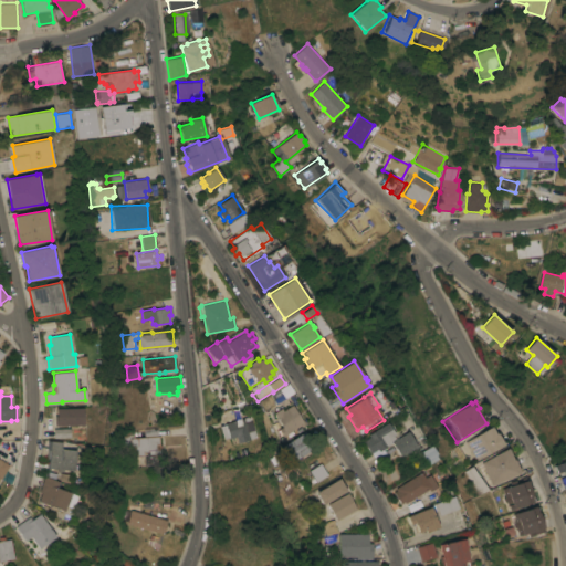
[(283,437),(279,429),(282,426),(273,412),(281,408),(283,410),(292,405),(304,422),(283,437)]
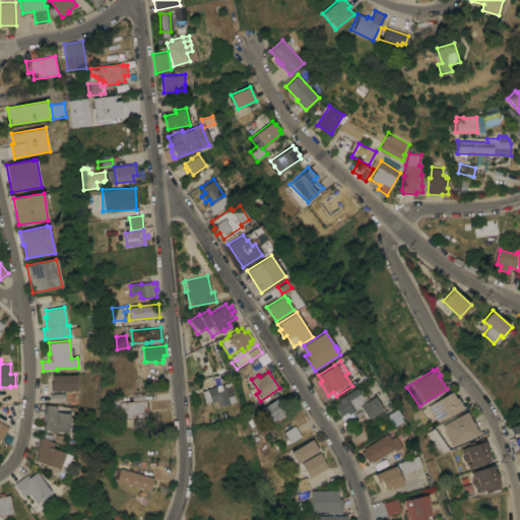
[(76,375),(76,390),(50,391),(50,382),(52,382),(52,375),(76,375)]
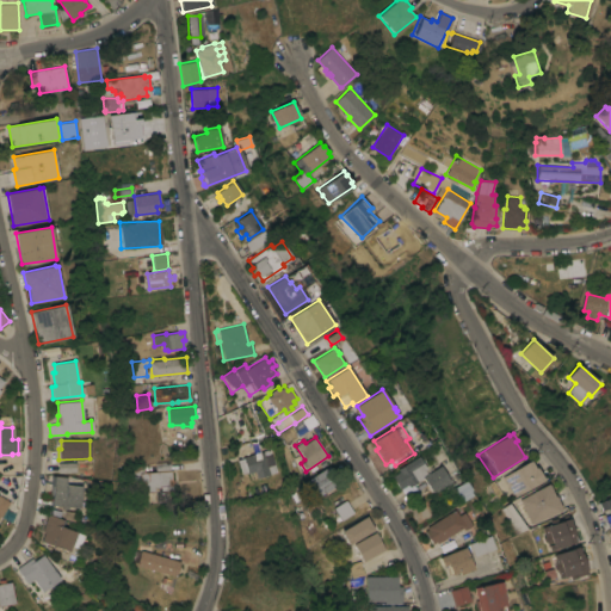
[(272,449),(278,471),(257,477),(255,471),(247,474),(247,471),(241,474),(238,461),(244,458),(244,457),(272,449)]
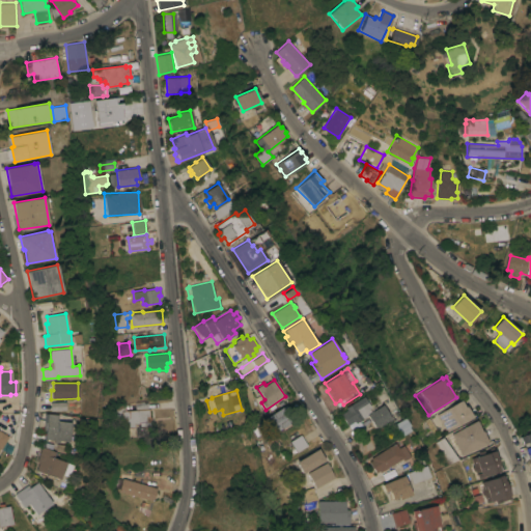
[(364,396),(370,408),(368,409),(370,411),(366,414),(367,415),(359,420),(364,429),(355,435),(348,424),(347,425),(340,414),(346,410),(345,408),(364,396)]
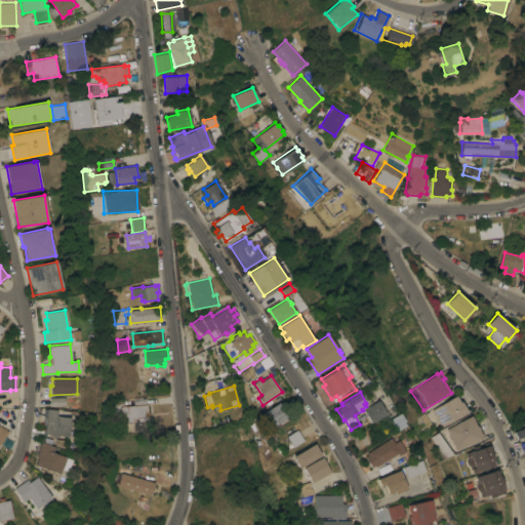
[(135,405),(134,397),(147,396),(149,417),(133,418),(133,422),(126,423),(125,413),(123,413),(123,416),(116,416),(115,400),(124,399),(125,406),(135,405)]
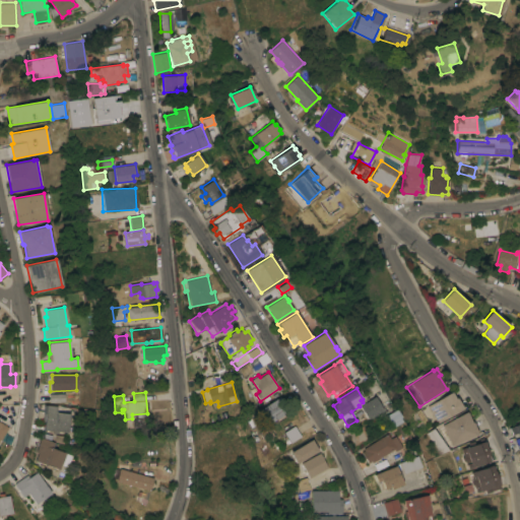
[(439,424),(429,405),(452,392),(456,398),(457,397),(463,408),(439,424)]
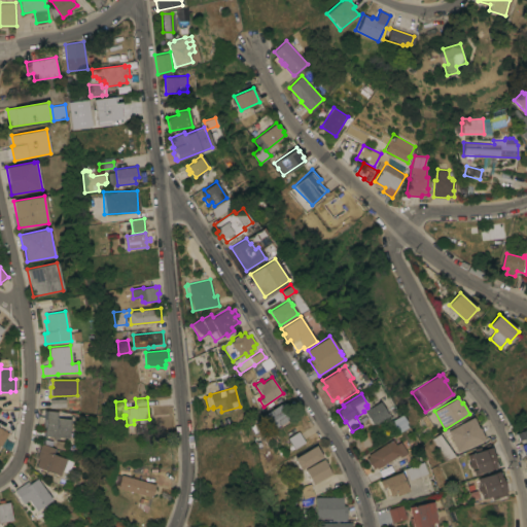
[(49,399),(63,398),(64,408),(49,408),(49,399)]
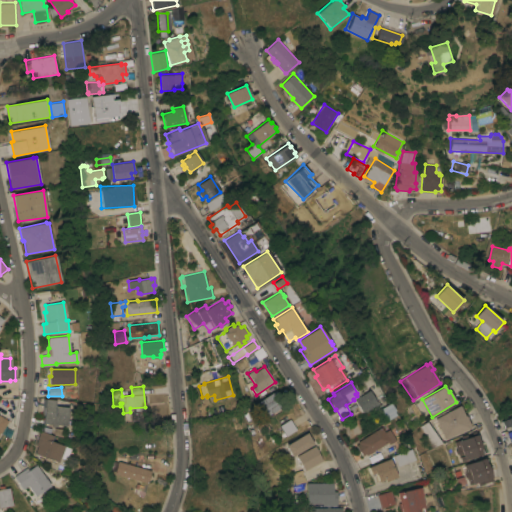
[(377,404),(379,407),(375,410),(373,407),(363,413),(355,399),(369,390),(377,404)]
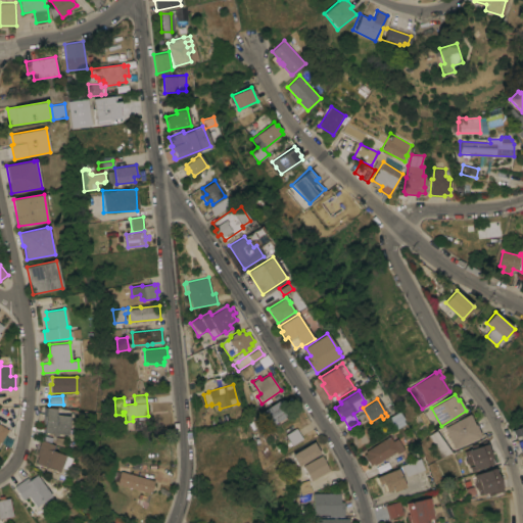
[(279,399),(288,414),(271,426),(262,412),(279,399)]
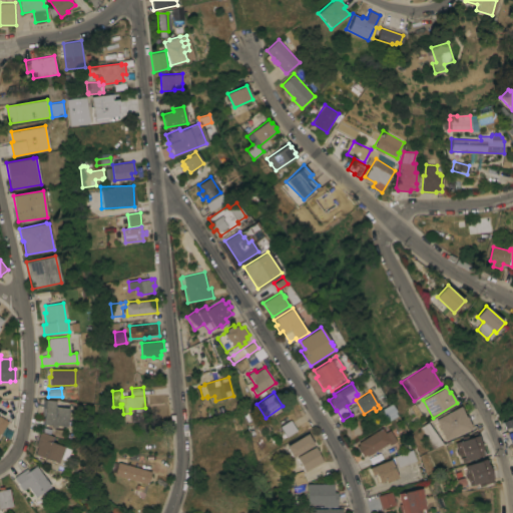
[(66,426),(56,425),(55,427),(52,427),(52,425),(43,424),(43,418),(33,417),(34,405),(42,406),(43,399),(56,400),(55,406),(68,408),(66,426)]
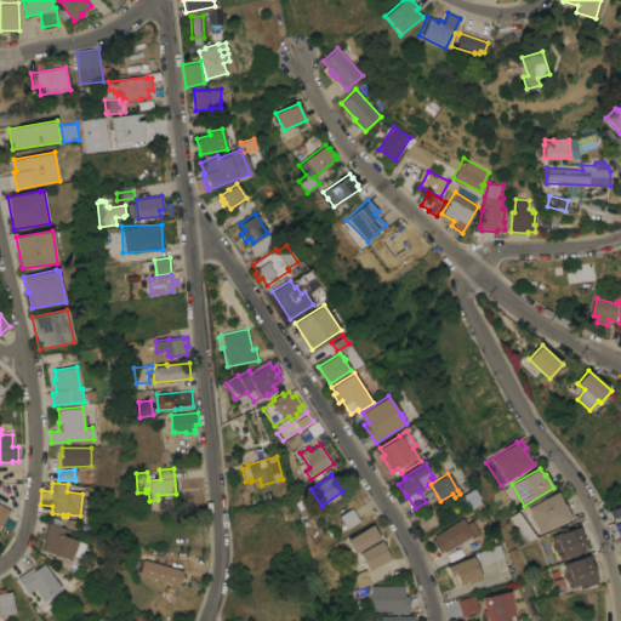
[(460,495),(465,508),(477,505),(472,490),(460,495)]
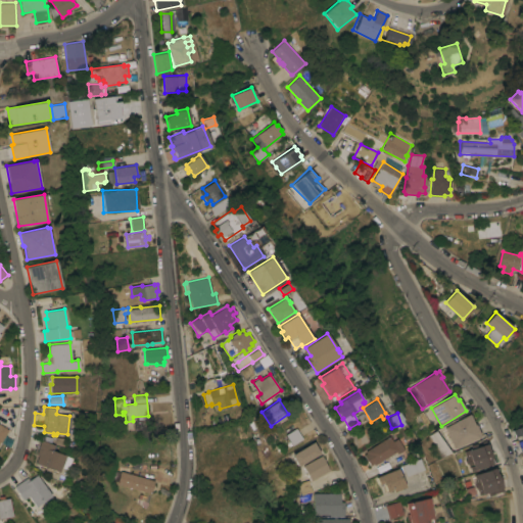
[(469,414),(474,424),(476,424),(481,436),(456,448),(445,427),(469,414)]
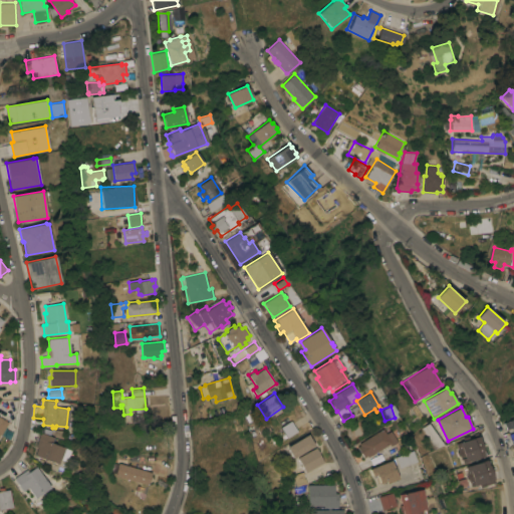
[(513,425),(505,429),(502,423),(511,419),(513,425)]
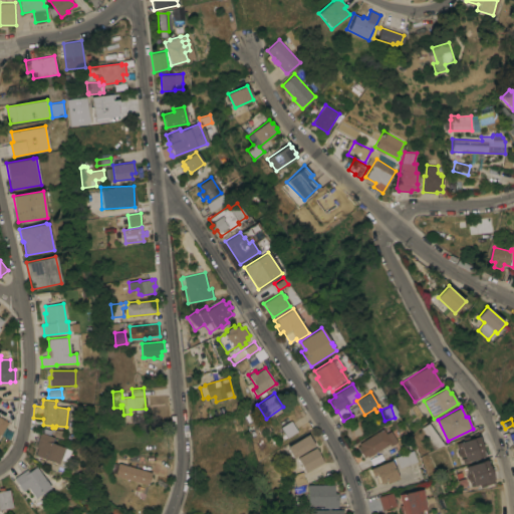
[(298,431),(287,438),(280,427),(291,421),(298,431)]
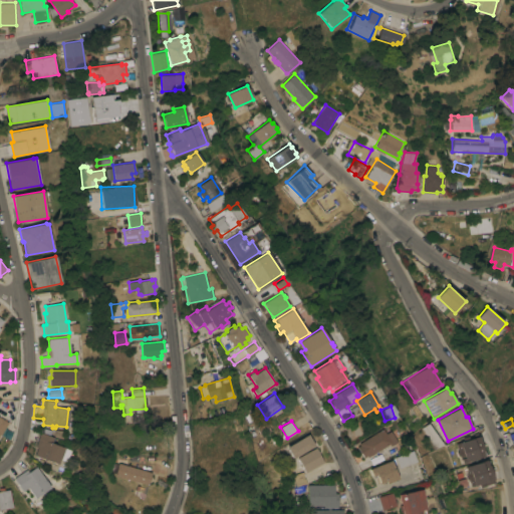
[(422,428),(430,423),(444,445),(436,449),(422,428)]
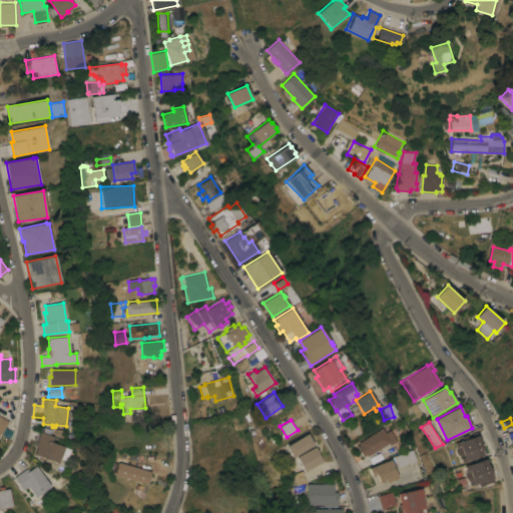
[(382,428),(385,433),(390,430),(396,441),(390,445),(388,443),(384,445),(390,454),(373,464),(367,455),(363,457),(357,446),(360,444),(359,442),(382,428)]
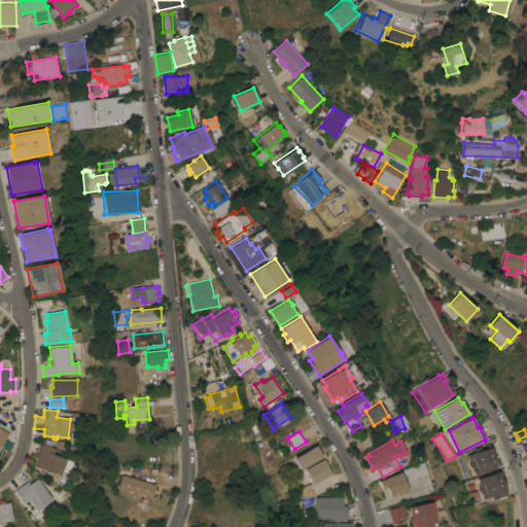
[(60,476),(35,466),(38,458),(36,458),(41,443),(56,448),(54,454),(65,458),(60,476)]
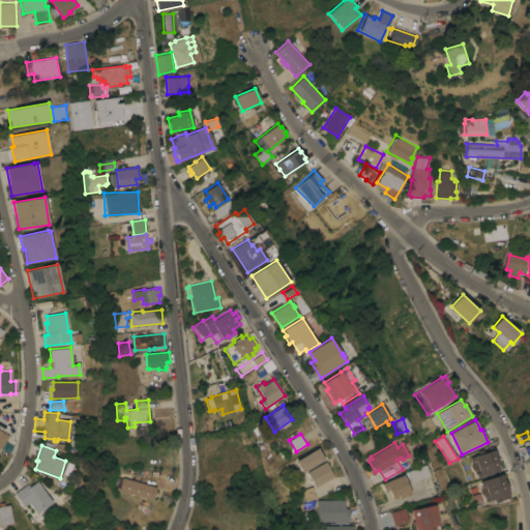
[(317,448),(324,460),(302,472),(295,461),(317,448)]
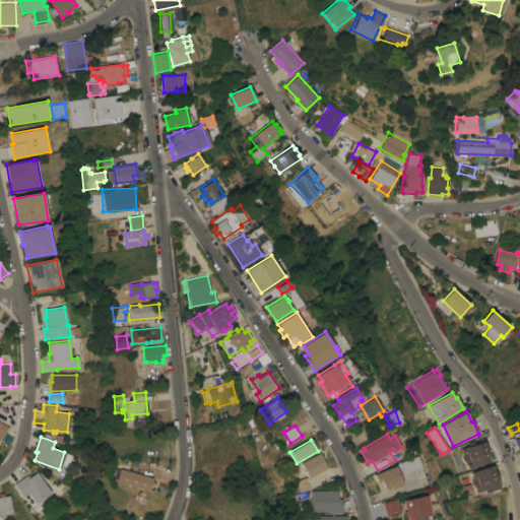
[(459,449),(483,441),(491,462),(466,471),(459,449)]
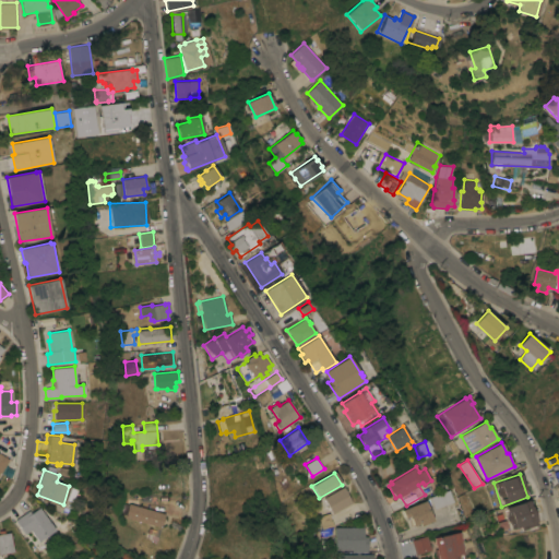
[(344,486),(349,496),(348,496),(352,503),(332,514),(323,498),(344,486)]
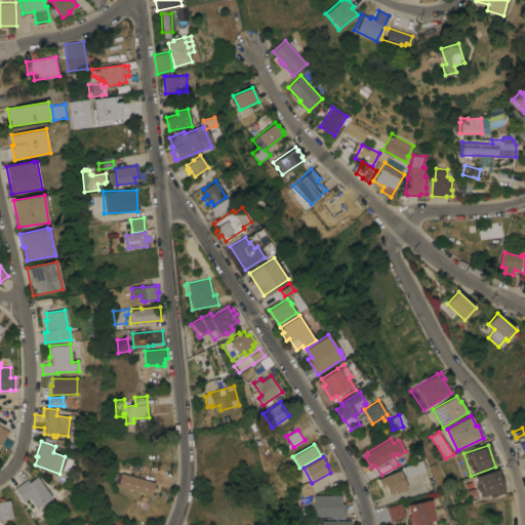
[(421,459),(426,472),(408,478),(404,467),(421,459)]
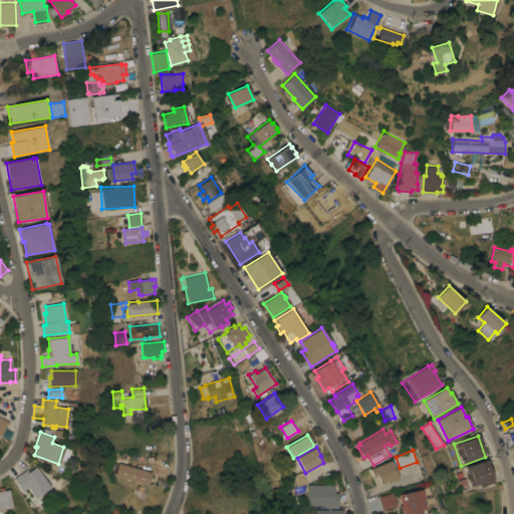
[(391,460),(398,479),(387,483),(386,481),(379,483),(376,475),(372,477),(369,469),(391,460)]
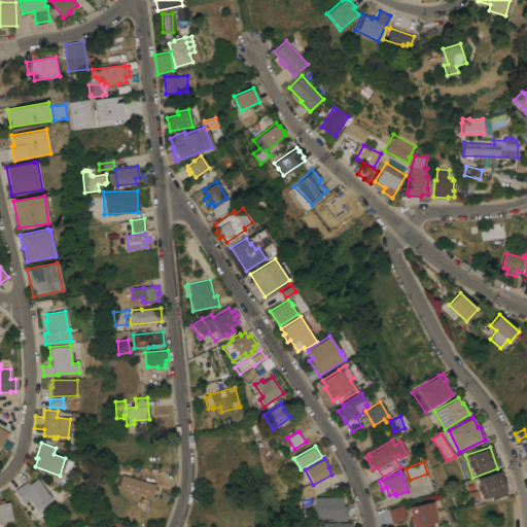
[(476,479),(497,472),(503,493),(481,499),(476,479)]
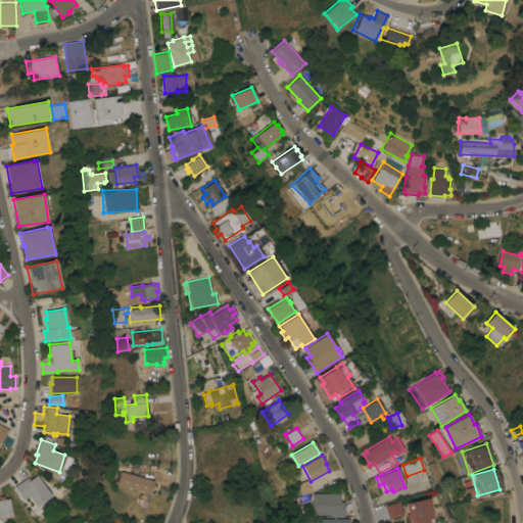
[(156,480),(152,494),(116,484),(121,470),(156,480)]
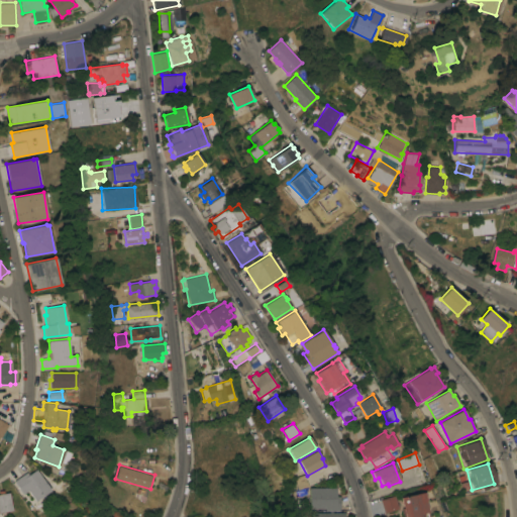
[(43,479),(44,478),(48,484),(47,485),(50,490),(35,501),(27,490),(23,494),(14,481),(27,472),(29,475),(36,470),(43,479)]
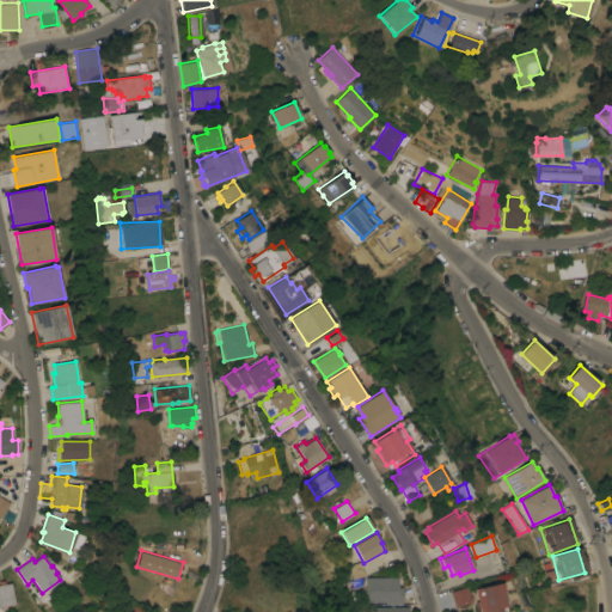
[(361,562),(366,575),(353,579),(348,565),(361,562)]
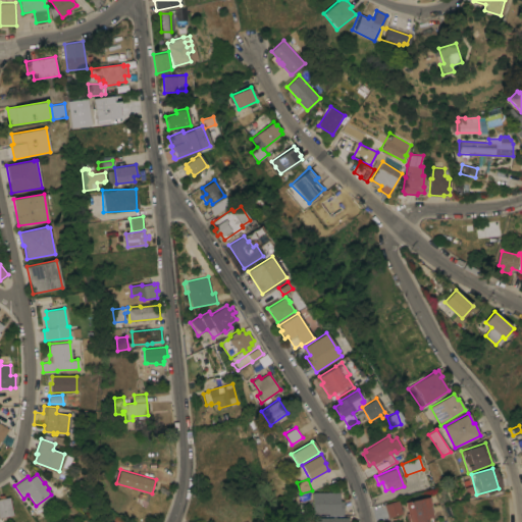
[(340,492),(340,488),(345,488),(345,503),(344,503),(344,514),(344,516),(328,516),(328,514),(313,514),(312,492),(340,492)]
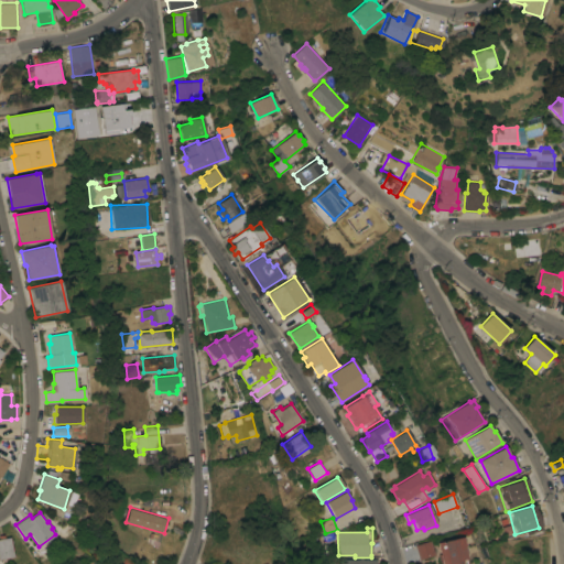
[(13,556),(0,559),(0,539),(1,539),(0,535),(4,534),(6,538),(10,537),(13,556)]
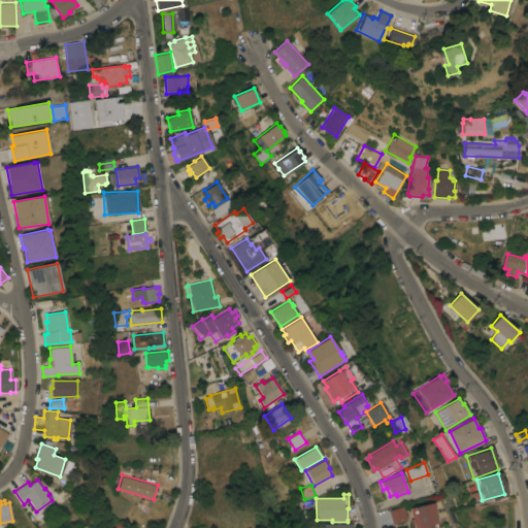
[(413,527),(408,507),(433,502),(433,503),(434,502),(436,510),(433,512),(437,527),(433,527),(413,527)]
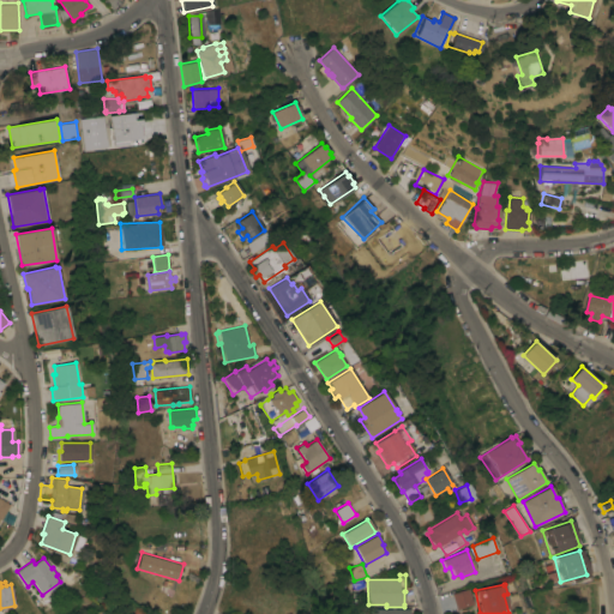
[(469,588),(474,605),(456,609),(451,594),(469,588)]
